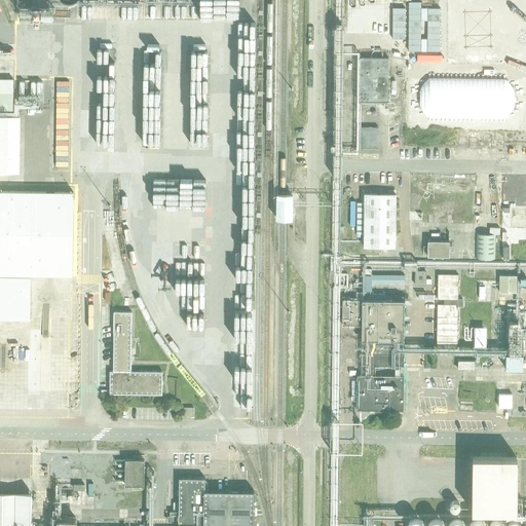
[(42,4),(41,0),(25,0),(26,10),(34,10),(34,6),(41,6),(41,12),(47,12),(46,4),(42,4)]
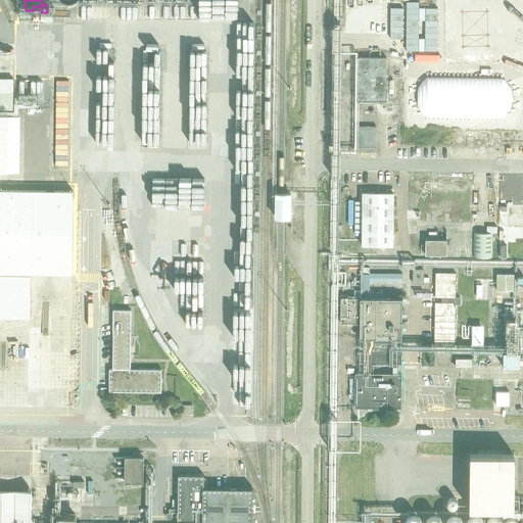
[(219,0),(219,8),(230,9),(230,0),(219,0)]
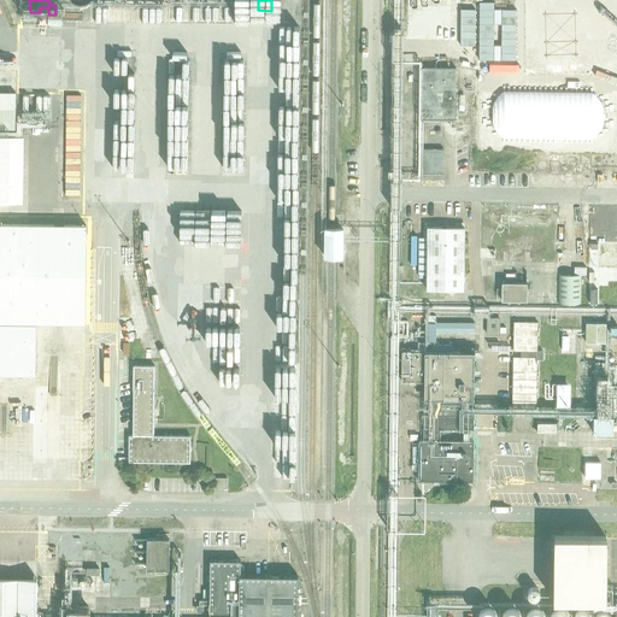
[(177,60),(174,60),(171,151),(178,151),(177,165),(197,165),(200,47),(178,46),(177,60)]
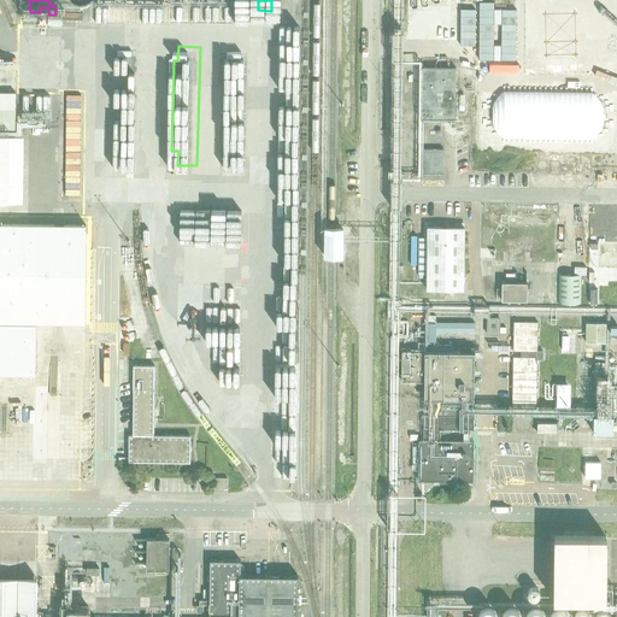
[(229,47),(227,171),(253,172),(254,62),(246,62),(246,47),(229,47)]
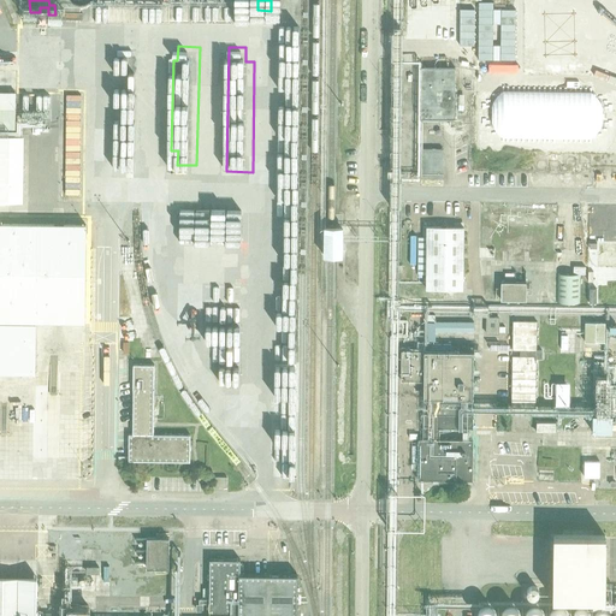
[(454,69),(420,67),(420,119),(454,120),(454,69)]
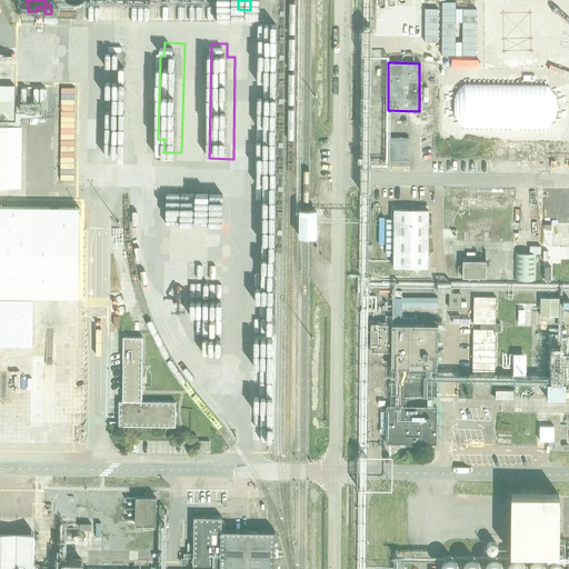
[(0,186),(8,186),(8,125),(0,125),(0,118),(13,118),(13,86),(0,85),(0,186)]
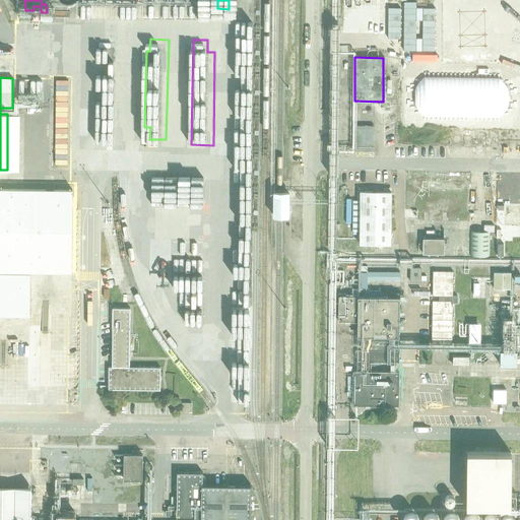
[(116,143),(116,105),(103,105),(103,137),(103,143),(116,143)]
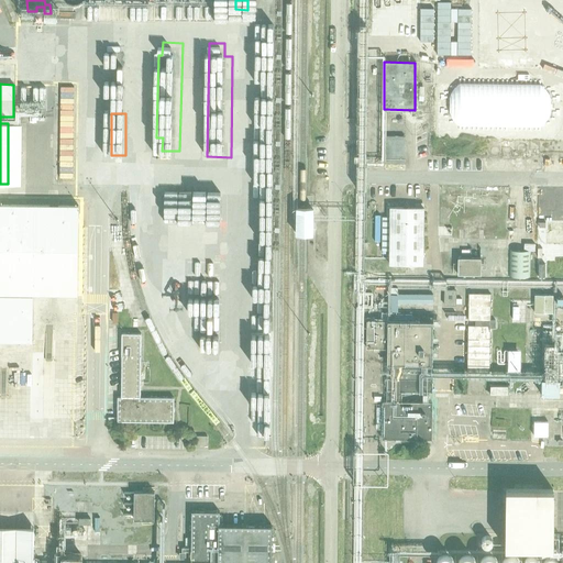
[(404,136),(384,136),(383,164),(404,164),(404,136)]
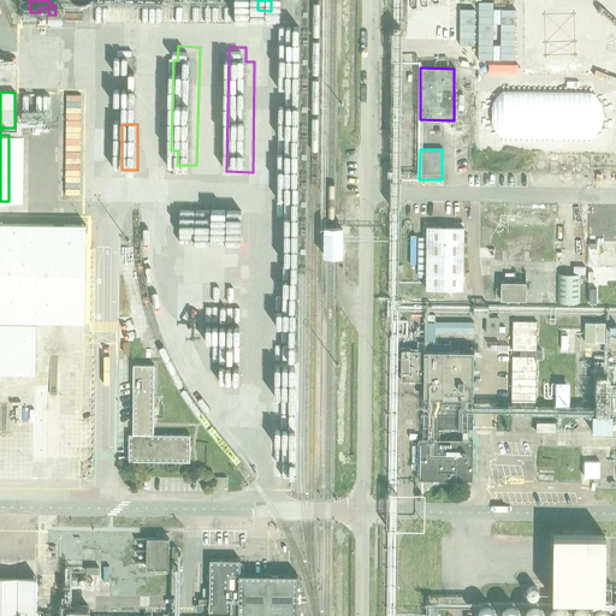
[(167,166),(154,165),(153,181),(167,182),(167,166)]
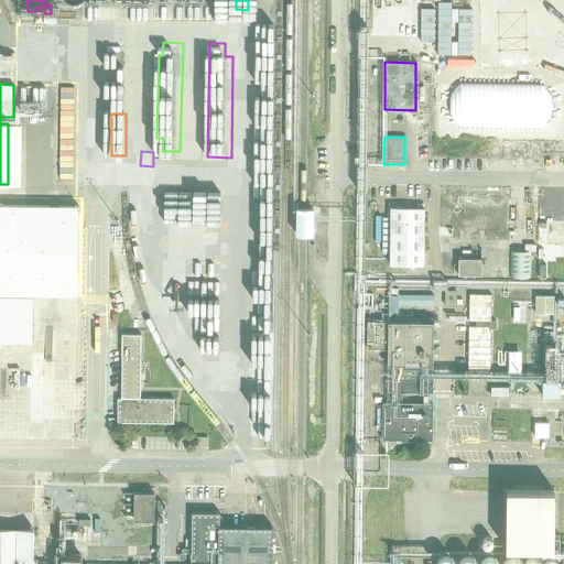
[(172,182),(171,220),(226,220),(226,215),(232,215),(232,190),(217,190),(217,193),(202,193),(202,188),(187,188),(187,182),(172,182)]
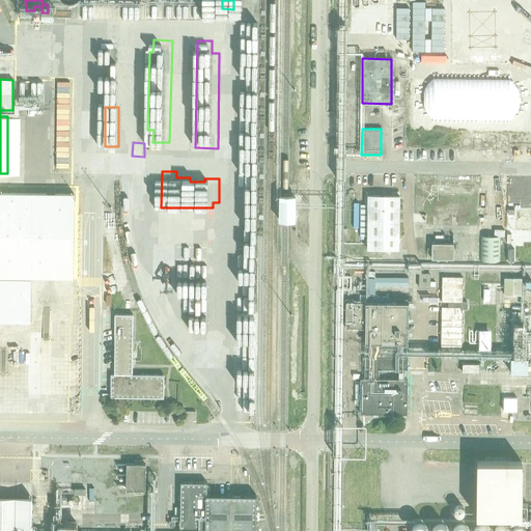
[(0,192),(0,320),(30,322),(31,278),(73,278),(74,194),(0,192)]
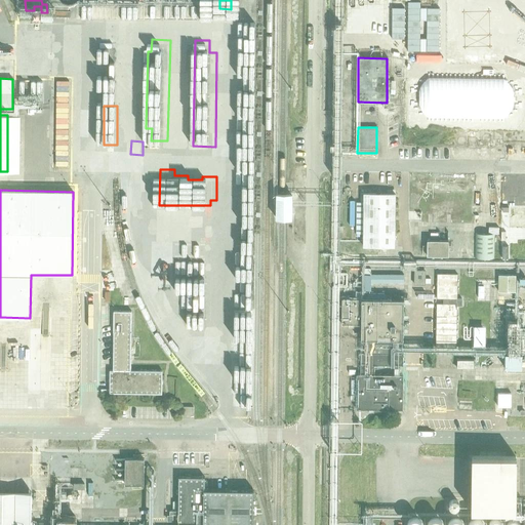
[(363,246),(394,246),(395,193),(360,193),(360,202),(357,202),(356,234),(363,234),(363,246)]
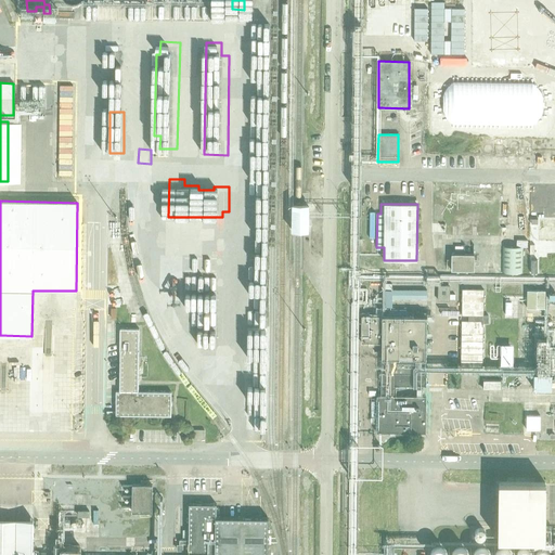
[(527,242),(507,241),(506,271),(526,271),(527,242)]
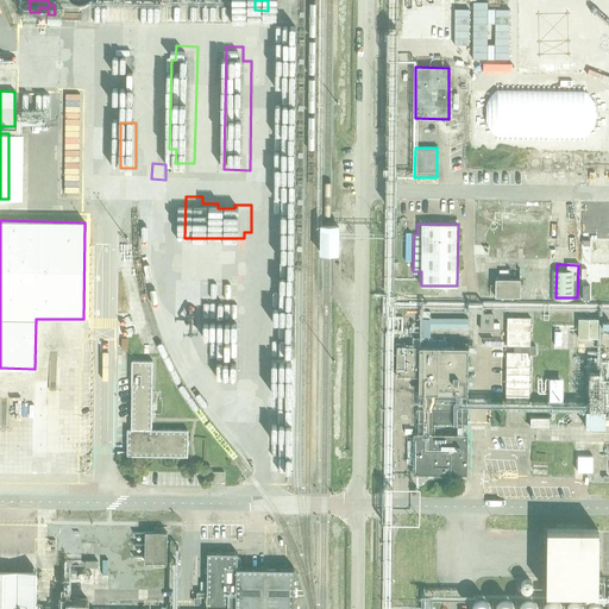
[(501,294),(527,295),(527,271),(502,270),(501,294)]
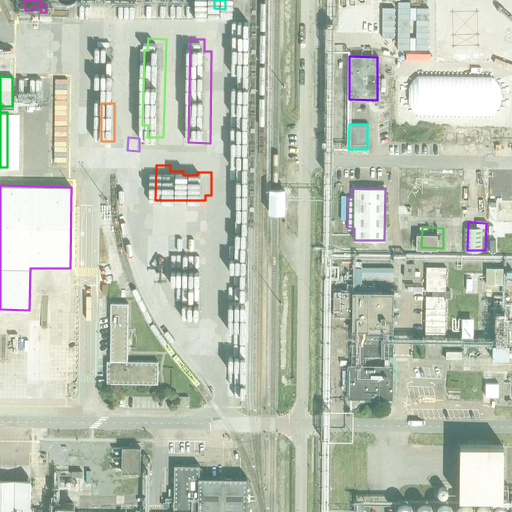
[(450,263),(430,262),(430,287),(447,287),(447,275),(450,275),(450,263)]
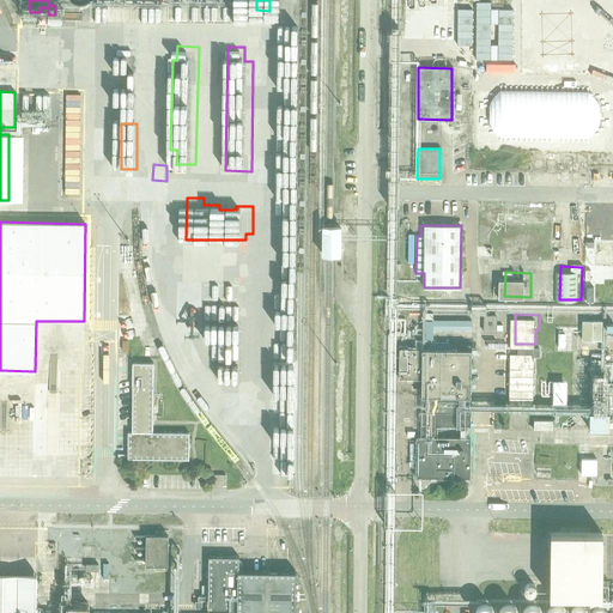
[(607,314),(587,314),(587,335),(607,335),(607,314)]
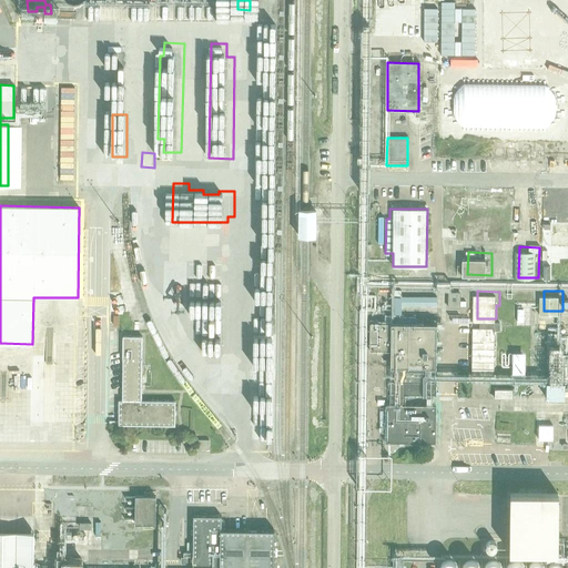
[(455,313),(455,323),(466,323),(466,331),(473,331),(473,313),(455,313)]
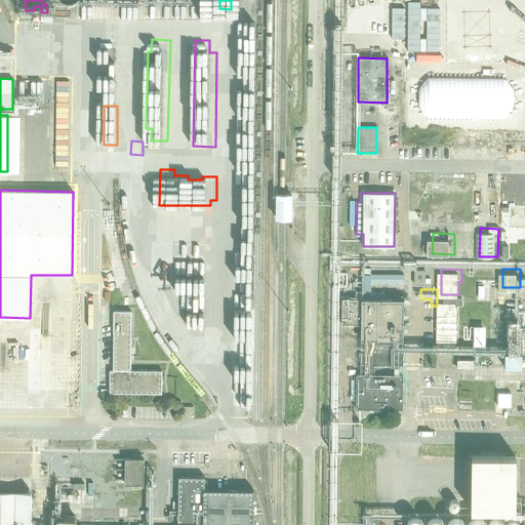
[(341,324),(361,325),(360,374),(356,374),(356,409),(402,410),(402,375),(373,374),(373,366),(402,366),(403,299),(341,298),(341,324)]
